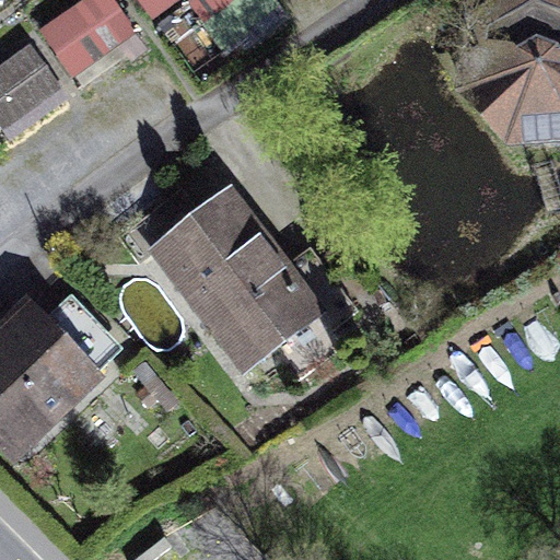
[(116,0),(80,0),(41,28),(74,77),(139,31),(116,0)]
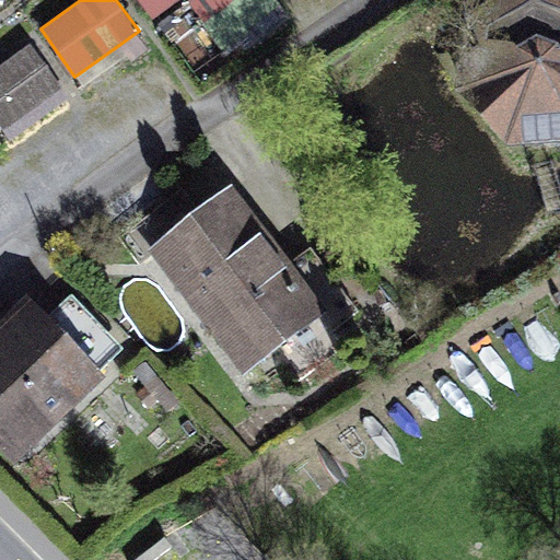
[(139,0),(152,19),(177,0),(139,0)]
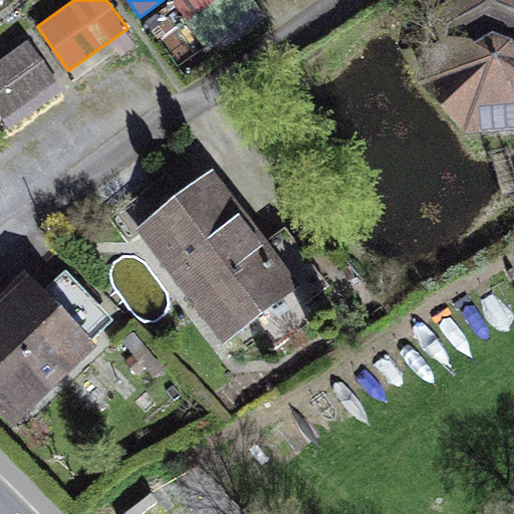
[(172,0),(173,0),(188,20),(215,0),(172,0)]
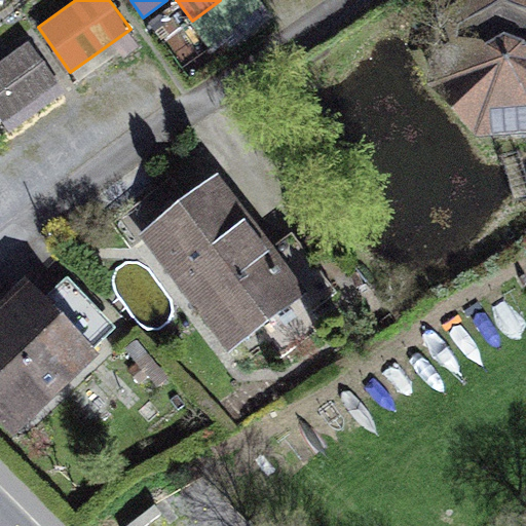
[(486,126),(512,132),(525,127),(525,0),(457,0),(444,17),(435,42),(436,69),(445,94),(462,114),(486,126)]
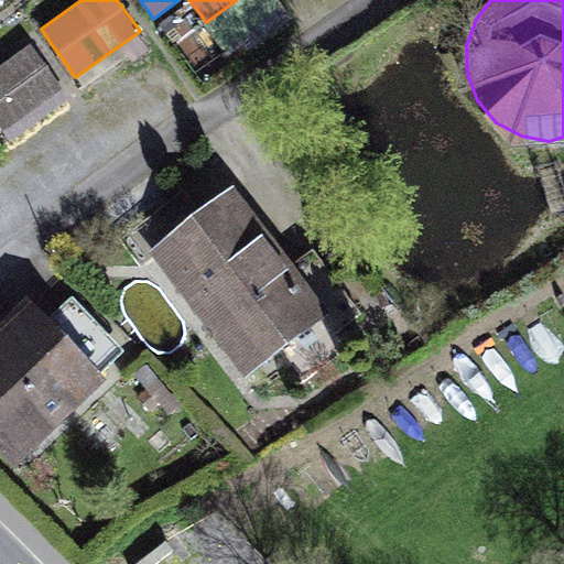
[(32,43),(0,64),(0,127),(9,140),(71,97),(32,43)]
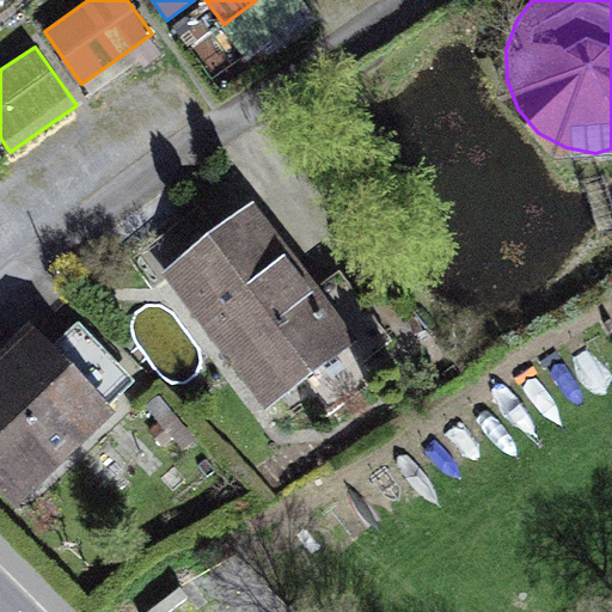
[(360,337),(254,200),(160,271),(267,409),(360,337)]
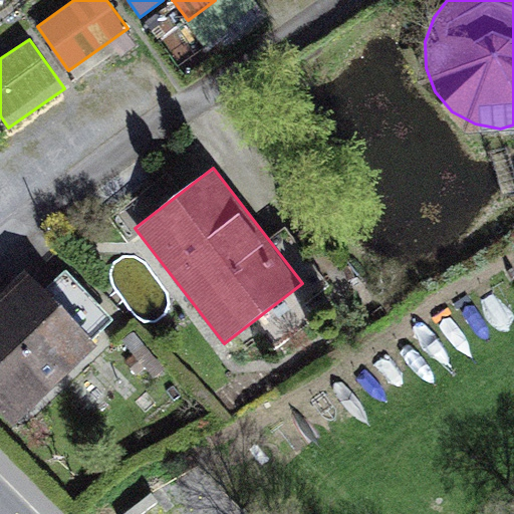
[(46,287),(26,266),(0,290),(0,409),(14,423),(99,341),(94,336),(113,318),(66,268),(46,287)]
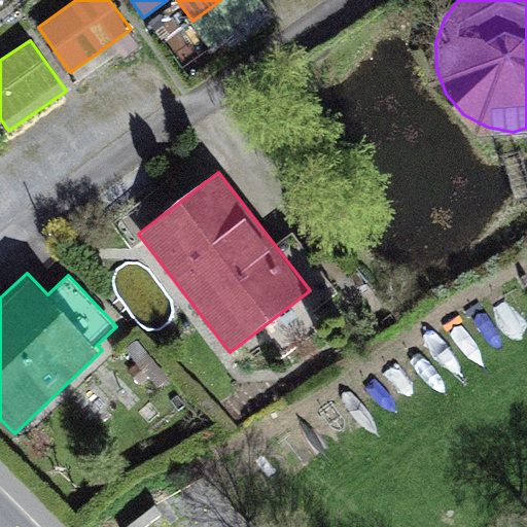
All buildings are outlined.
